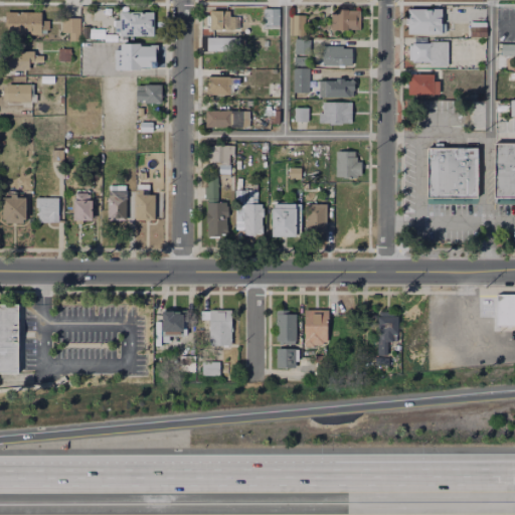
[(337,10),(360,9),(361,30),(329,30),(329,24),(332,23),(332,12),(338,12),(337,10)]
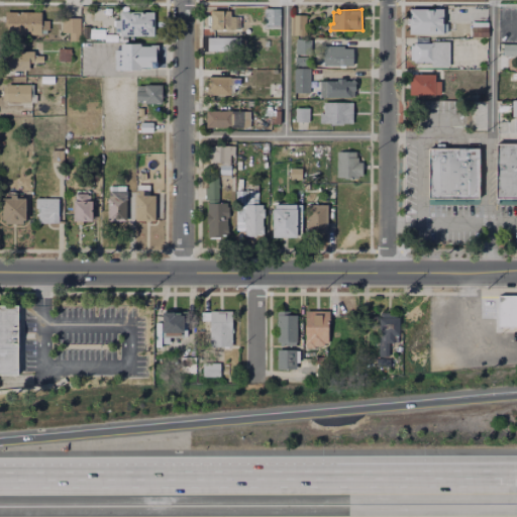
[(265,10),(280,10),(280,29),(265,29),(265,10)]
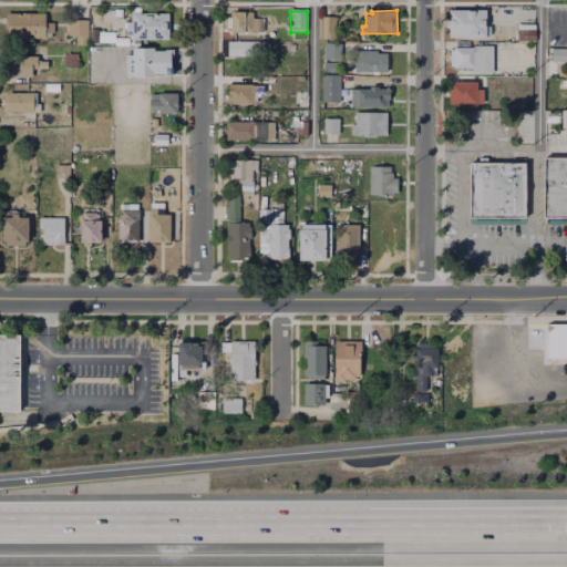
[(450,11),(484,11),(484,38),(449,37),(450,11)]
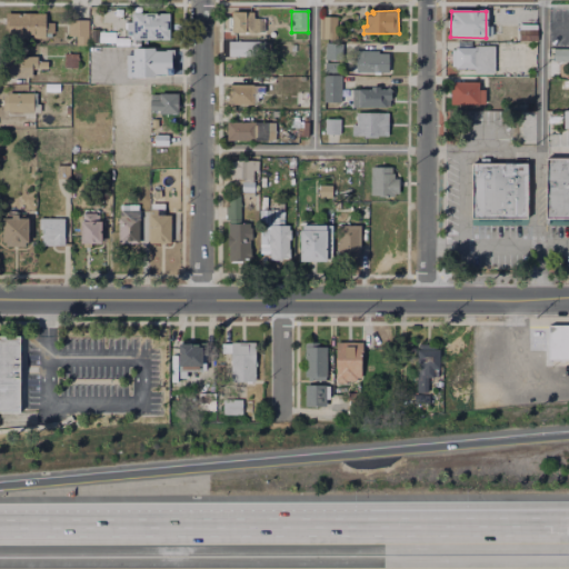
[(231,12),(253,12),(253,28),(246,28),(246,32),(232,33),(231,12)]
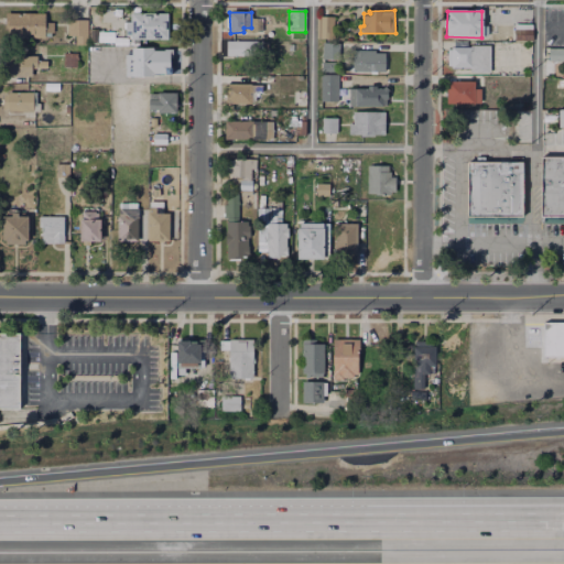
[(17,14),(46,13),(46,23),(52,23),(52,33),(46,34),(46,51),(36,51),(36,39),(18,40),(17,14)]
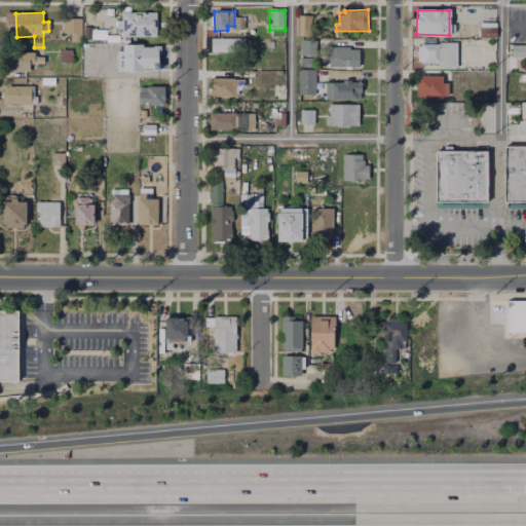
[(122,13),(157,13),(157,38),(123,37),(123,34),(116,34),(116,21),(122,21),(122,13)]
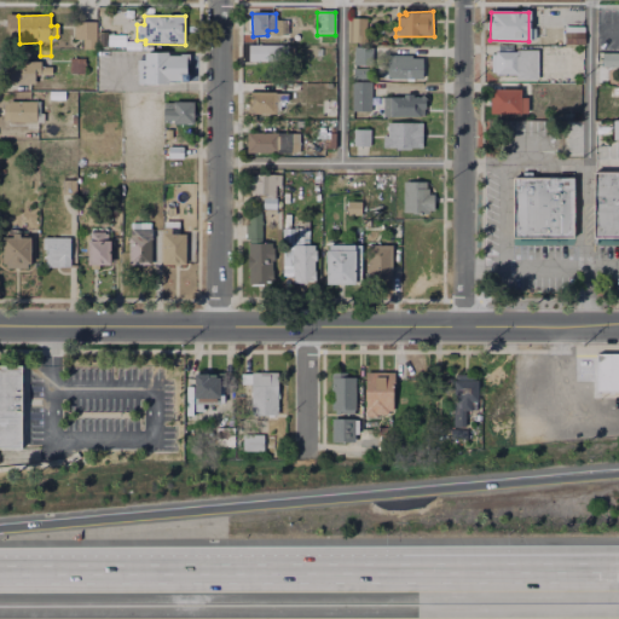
[(347,18),(364,17),(365,42),(348,42),(347,18)]
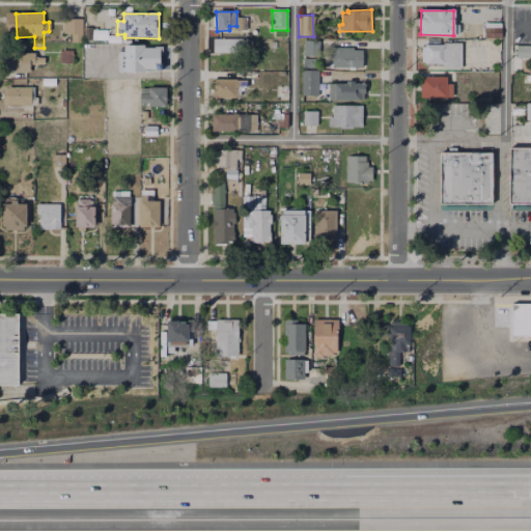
[(64,19),(83,19),(83,43),(71,43),(71,34),(65,34),(64,19)]
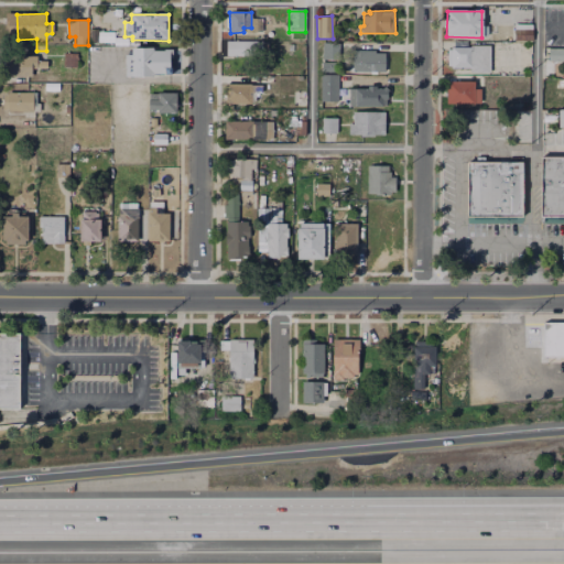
[(516,24),(530,24),(530,40),(516,40),(516,24)]
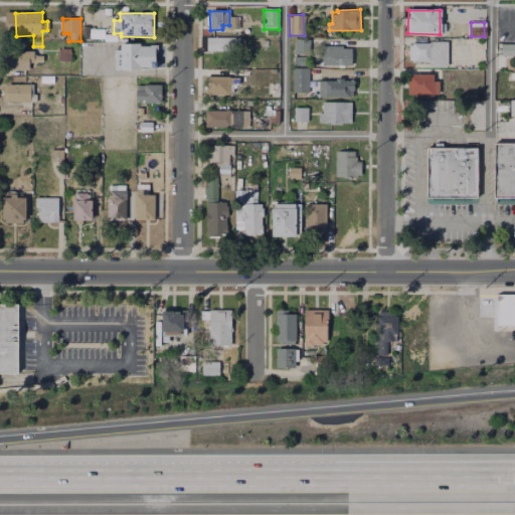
[(91,31),(103,33),(102,40),(90,38),(91,31)]
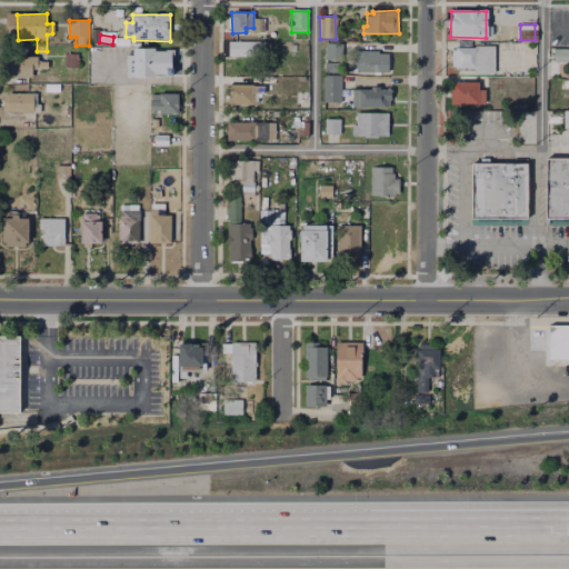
[(229,42),(265,42),(265,58),(229,58),(229,42)]
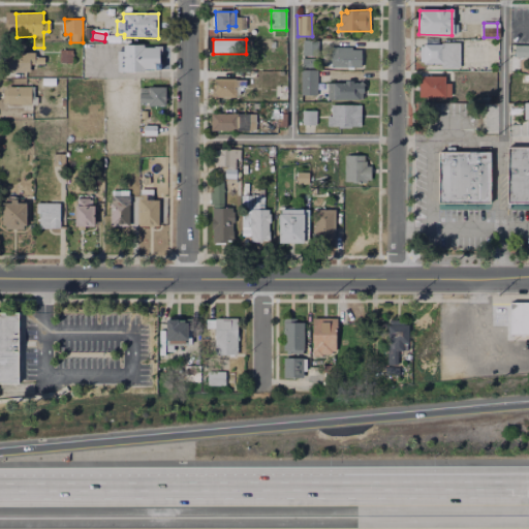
[(303,56),(303,41),(314,41),(314,56),(303,56)]
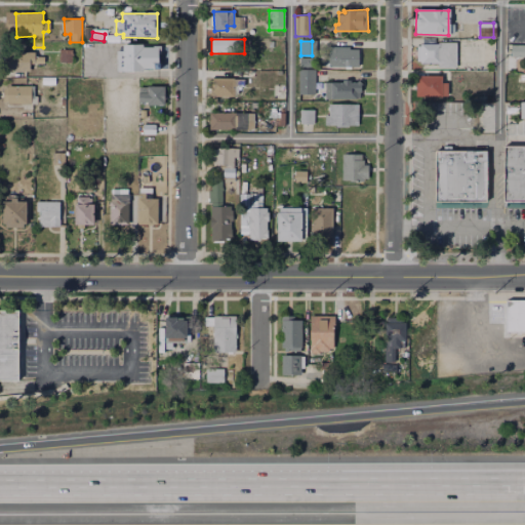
[(438,44),(438,42),(457,42),(457,68),(438,68),(438,64),(421,64),(421,62),(416,62),(416,47),(420,47),(420,44),(438,44)]
